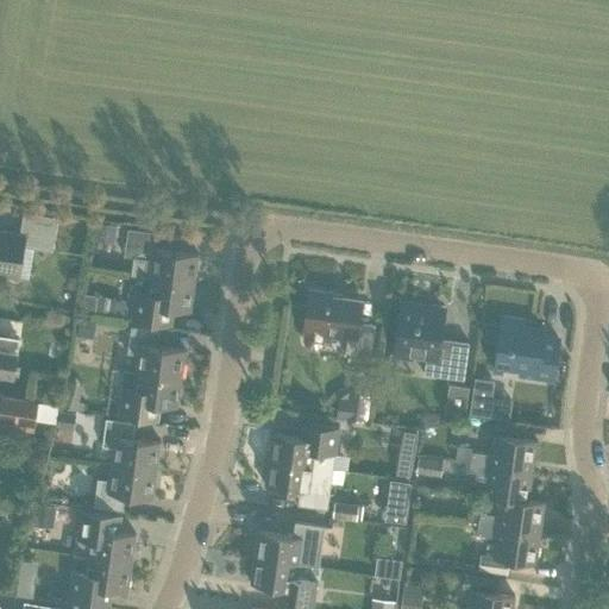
[(51,249),(57,217),(23,211),(20,233),(0,230),(0,271),(14,274),(19,244),(51,249)]
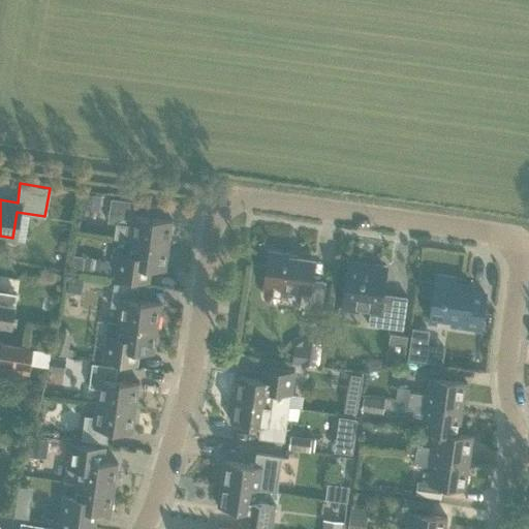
[(130,239),(169,244),(173,220),(134,215),(135,201),(111,197),(107,221),(115,222),(113,238),(130,240),(130,239)]
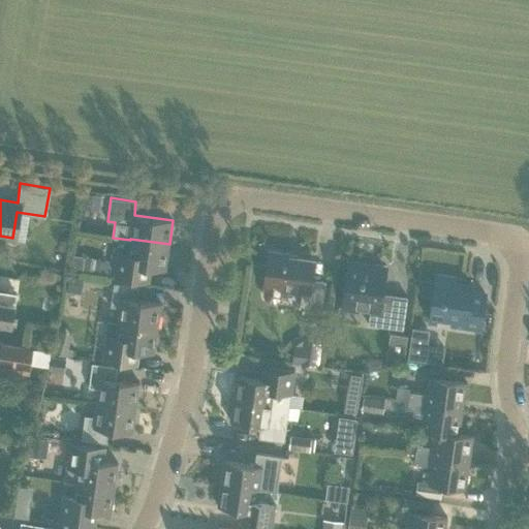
[(165,269),(169,244),(130,239),(130,240),(128,253),(118,252),(115,275),(139,279),(141,265),(165,269)]
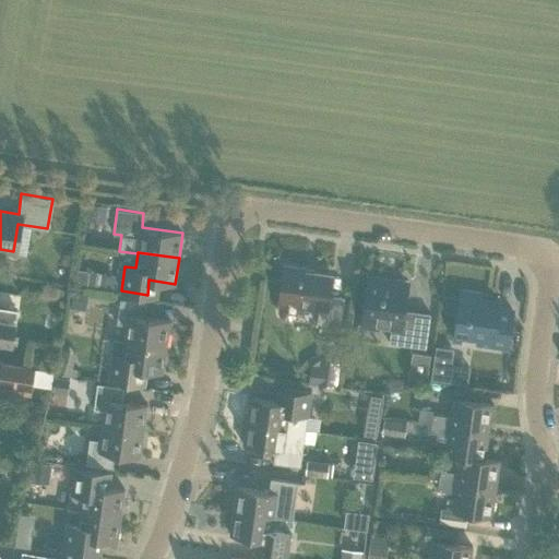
[(280,302),(277,311),(280,316),(283,319),(289,320),(295,318),(297,313),(298,306),(319,308),(317,324),(340,328),(344,297),(329,295),(332,275),(304,271),(305,268),(284,264),(278,302),(280,302)]
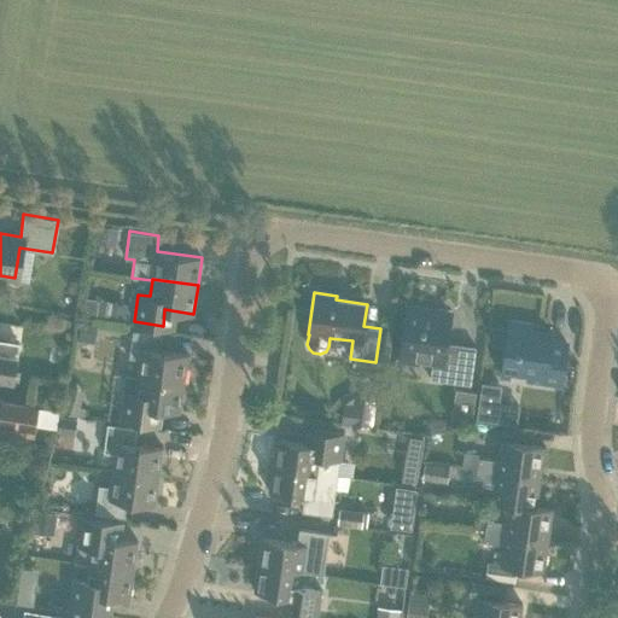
[(436,309),(407,305),(400,356),(432,361),(430,378),(470,384),(474,350),(445,347),(450,314),(436,312),(436,309)]
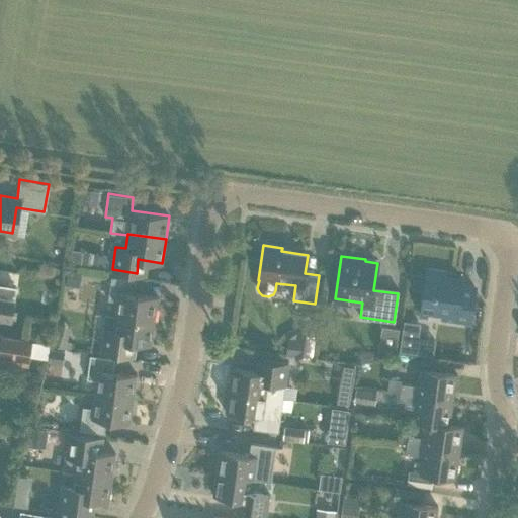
[(445,270),(428,268),(421,316),(469,323),(475,286),(460,284),(461,277),(444,274),(445,270)]
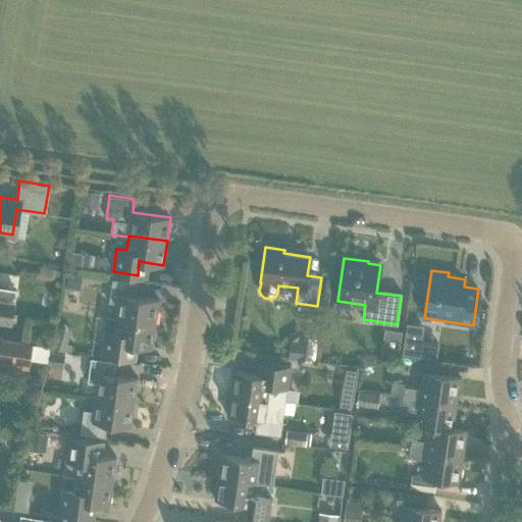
[(79,291),(81,278),(66,276),(64,288),(79,291)]
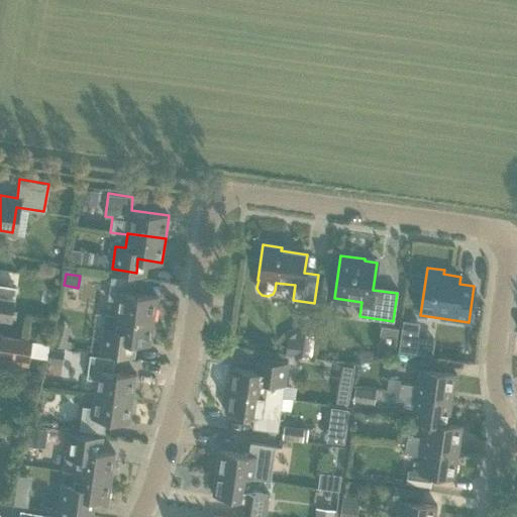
[(117,300),(115,314),(153,320),(158,296),(133,293),(135,280),(111,277),(107,299),(117,300)]
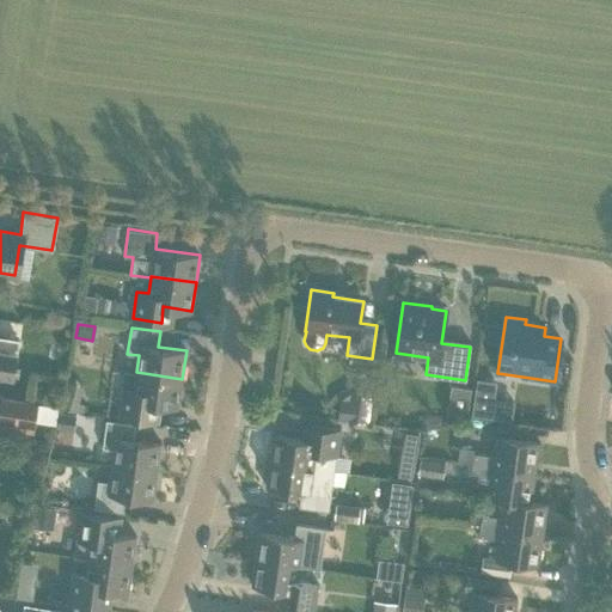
[(0,377),(13,379),(19,340),(0,336),(0,377)]
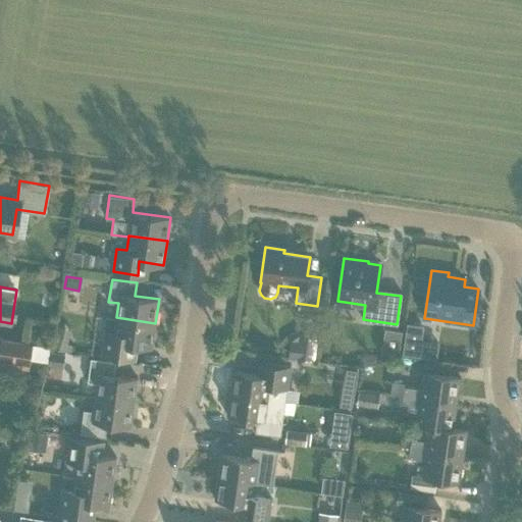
[(155,323),(116,317),(107,316),(101,354),(125,357),(127,344),(152,347),(155,323)]
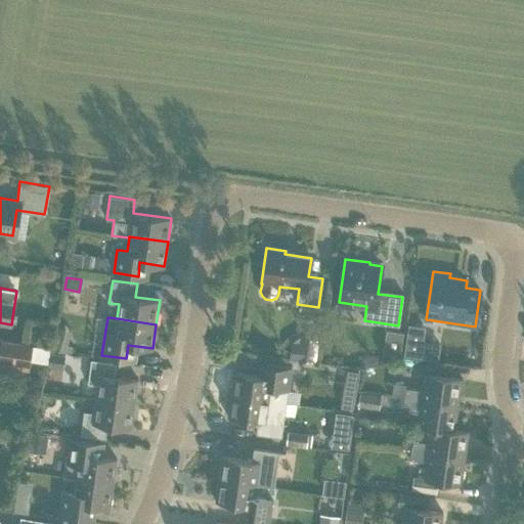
[(404,355),(421,357),(425,326),(408,324),(404,355)]
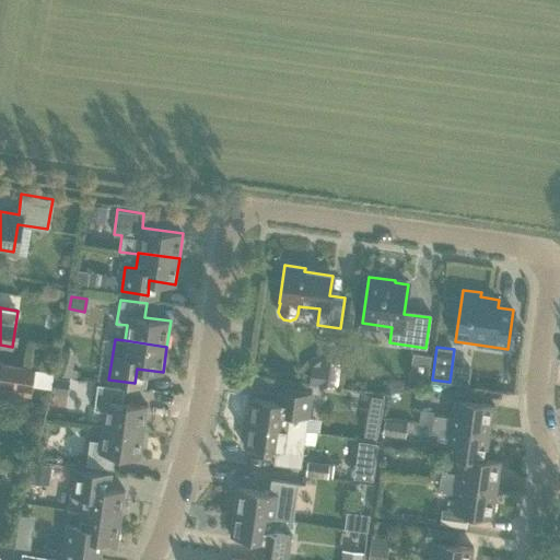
[(341,362),(321,360),(319,365),(312,364),(310,383),(338,387),(341,362)]
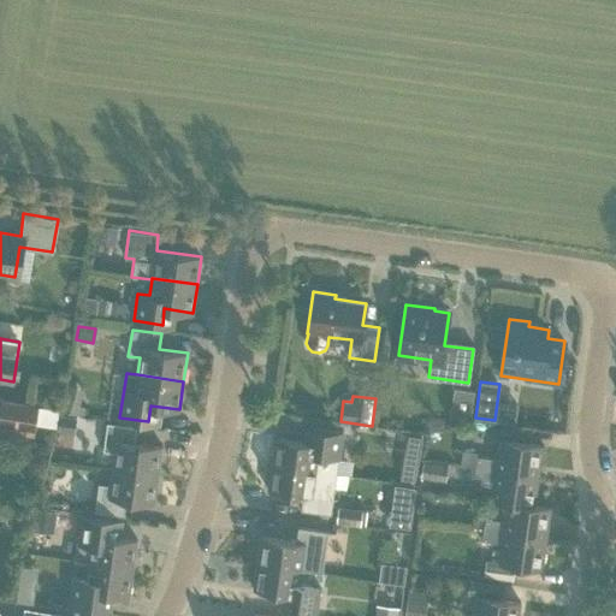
[(39,403),(0,398),(0,400),(0,430),(34,436),(39,403)]
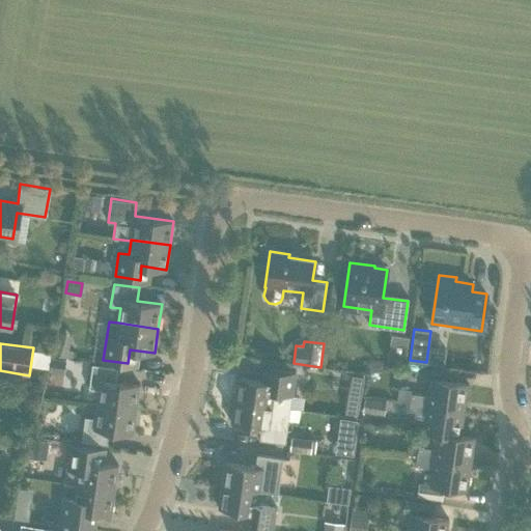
[(98,403),(137,409),(140,385),(115,381),(117,367),(92,364),(89,388),(100,389),(98,403)]
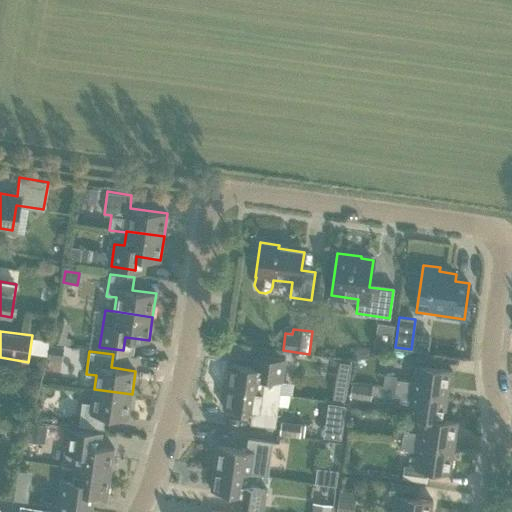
[(226,384),(280,392),(285,358),(260,354),(258,366),(229,362),(226,384)]
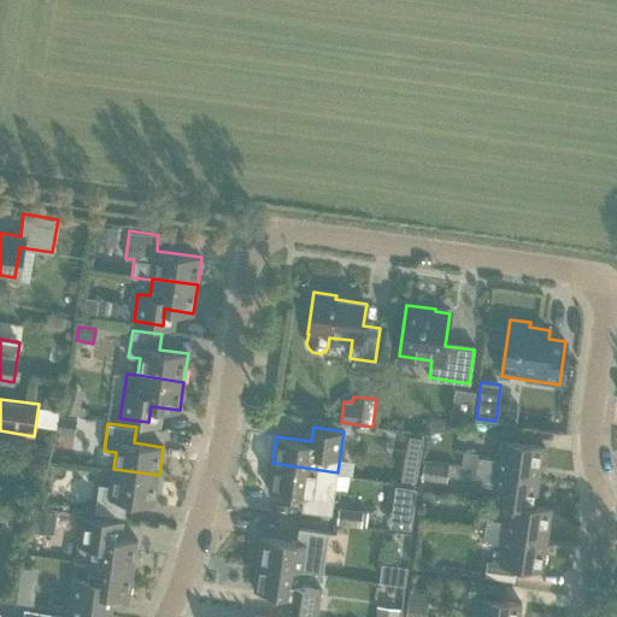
[(363,444),(378,447),(382,433),(366,429),(363,444)]
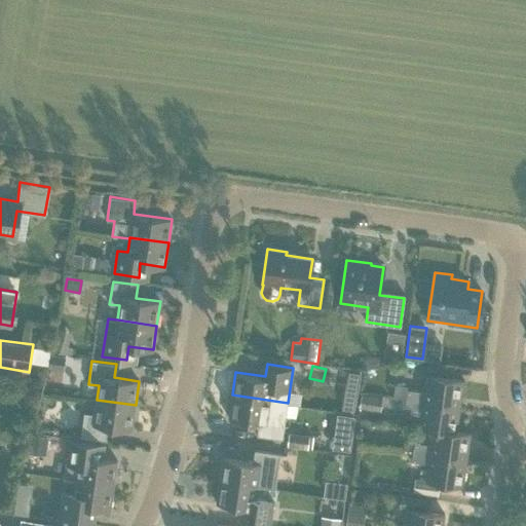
[(463,380),(425,374),(423,390),(407,388),(406,398),(460,406),(463,380)]
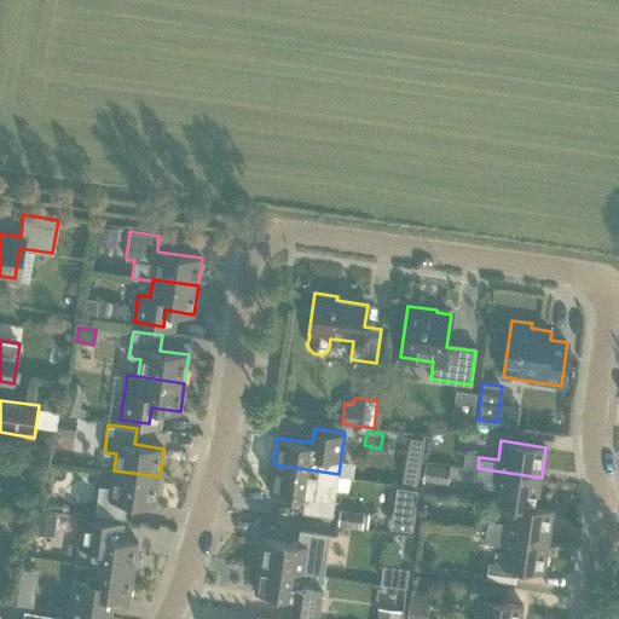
[(333,515),(339,474),(273,464),(268,492),(304,497),(302,512),(333,515)]
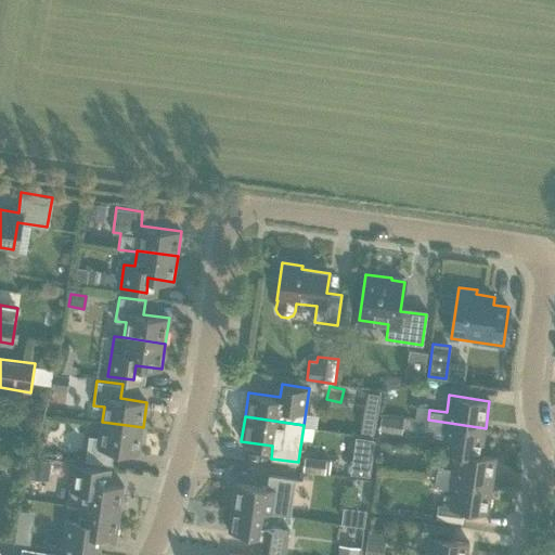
[(486,428),(428,420),(427,430),(443,433),(441,450),(456,452),(481,456),(481,454),(486,428)]
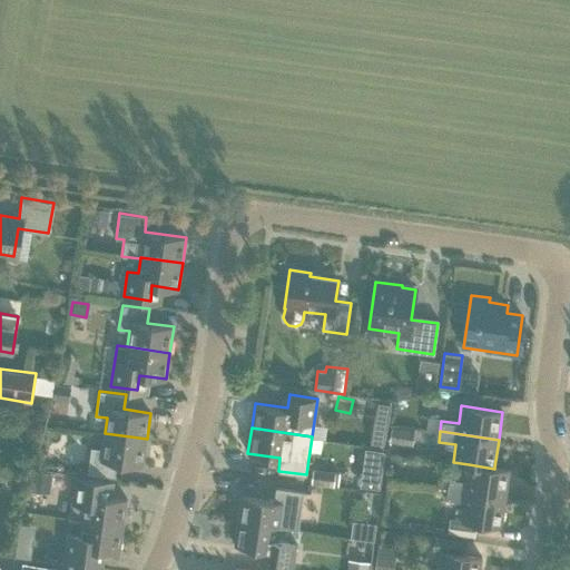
[(143,465),(147,439),(105,433),(102,449),(91,446),(88,472),(115,477),(117,461),(143,465)]
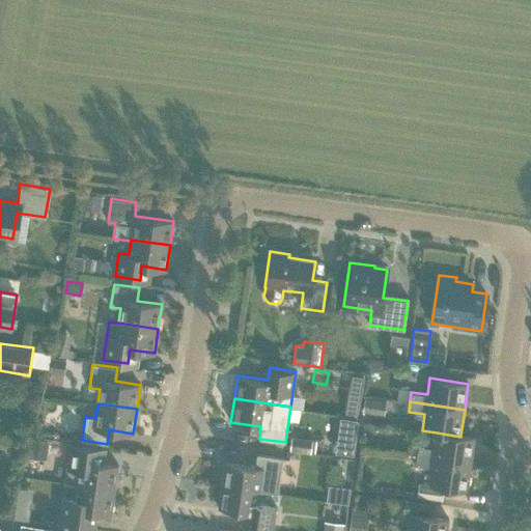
[(460,437),(437,432),(435,448),(418,446),(417,455),(471,464),(475,437),(460,435),(460,437)]
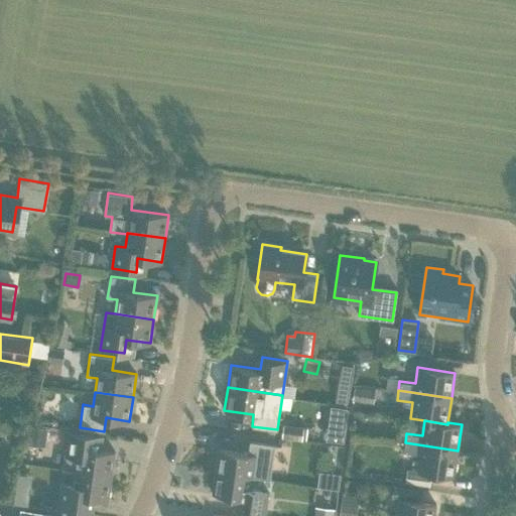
[(69,431),(63,469),(74,470),(112,475),(115,452),(100,449),(102,436),(69,431)]
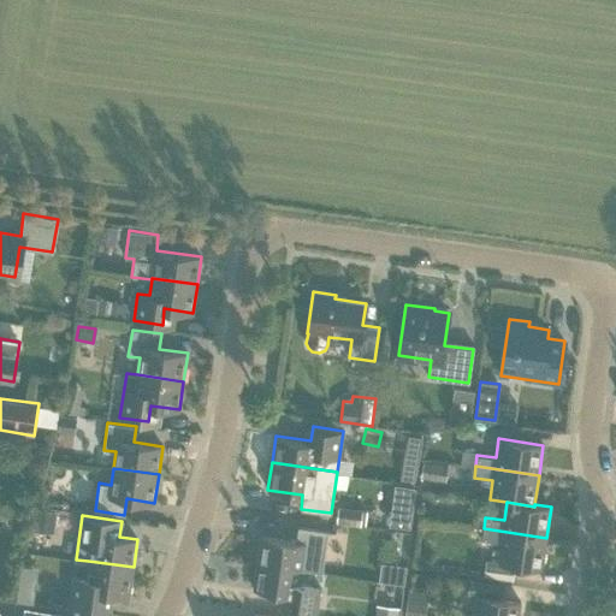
[(261,535),(258,562),(302,568),(323,572),(327,531),(297,526),(296,540),(261,535)]
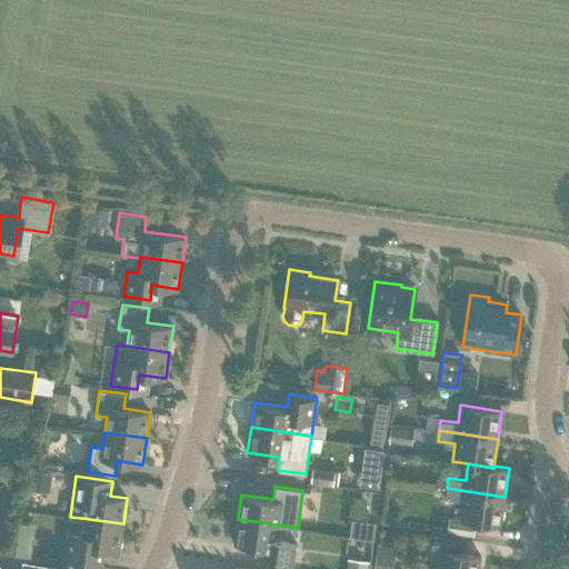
[(505,497),(447,488),(445,498),(462,501),(459,519),(476,521),(501,525),(505,497)]
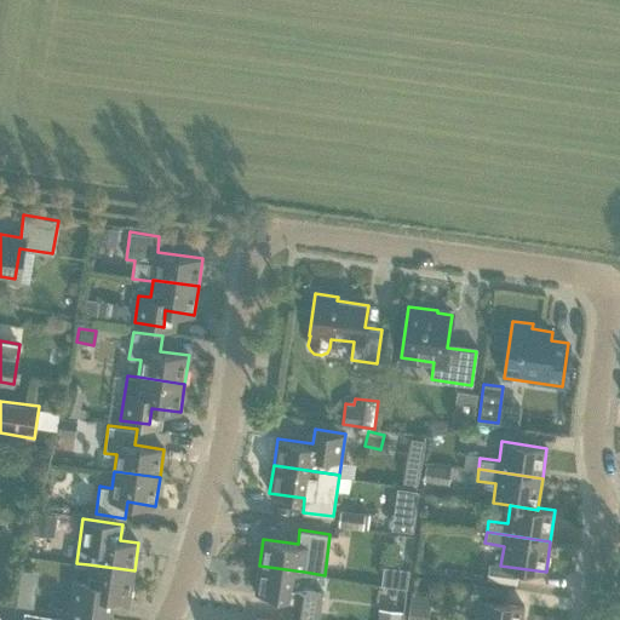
[(500,566),(488,563),(486,578),(516,583),(518,568),(500,566)]
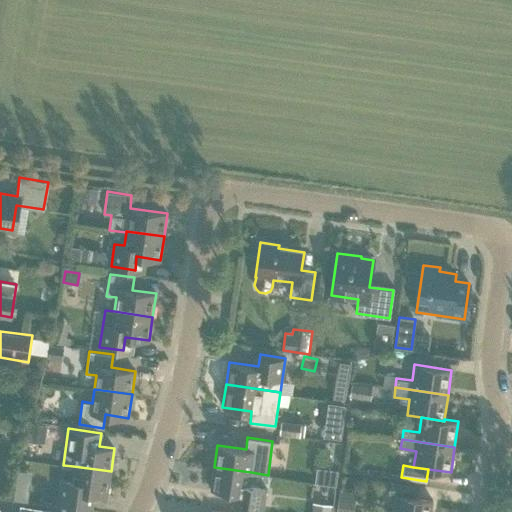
[(61,479),(58,501),(92,506),(94,493),(107,495),(111,471),(73,466),(71,480),(61,479)]
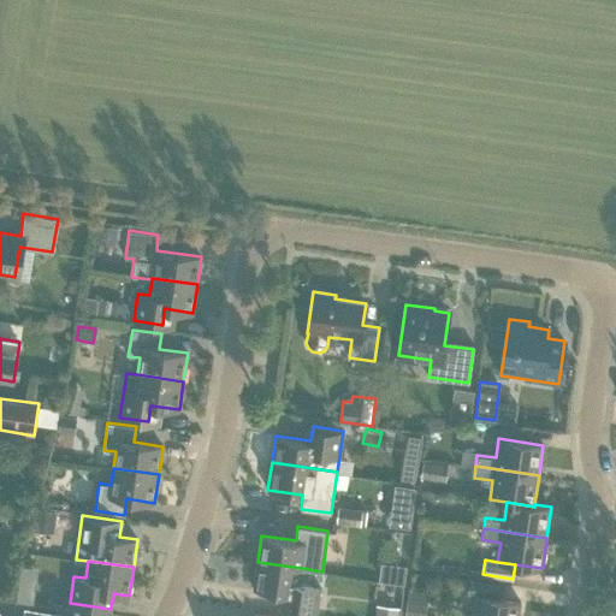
[(258,562),(253,588),(288,593),(285,608),(315,612),(320,586),(300,582),(302,568),(258,562)]
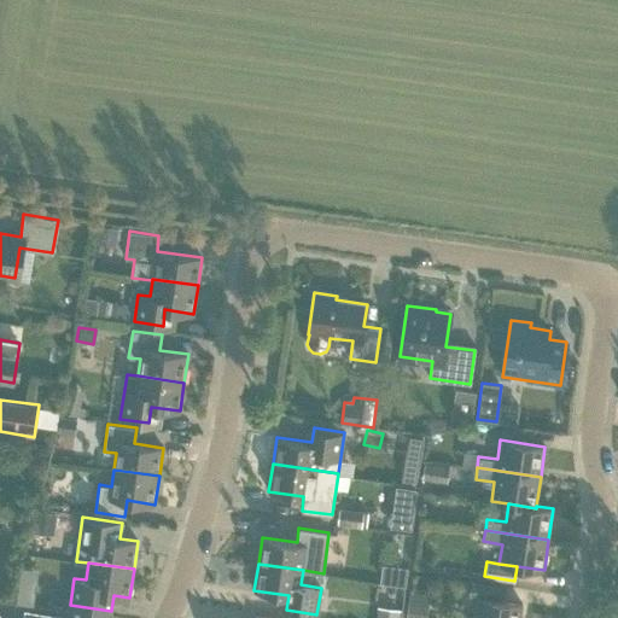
[(454,617),(519,617),(522,604),(501,600),(503,586),(472,581),(470,595),(477,596),(474,616),(455,613),(454,617)]
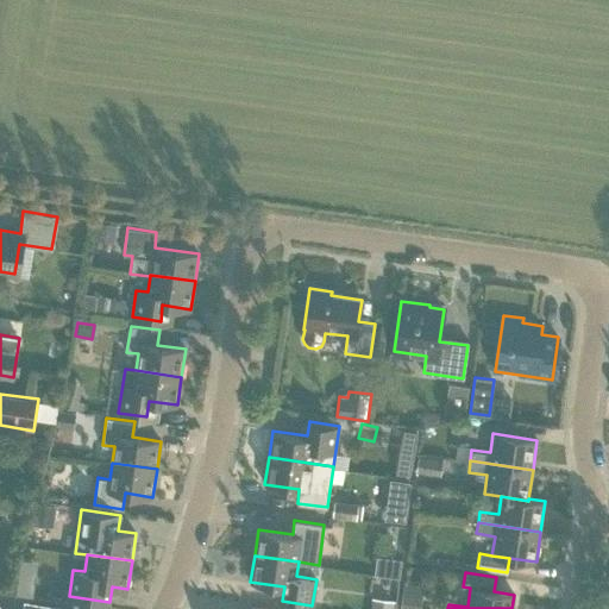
[(16,589),(16,592),(33,595),(36,579),(18,577),(16,589)]
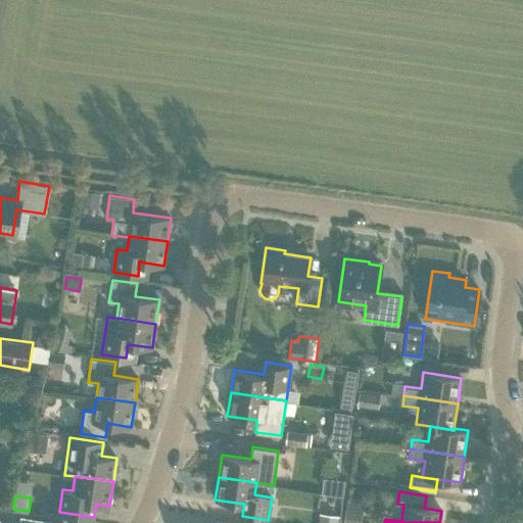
[(360,522),(363,503),(346,500),(342,522),(349,522),(360,522)]
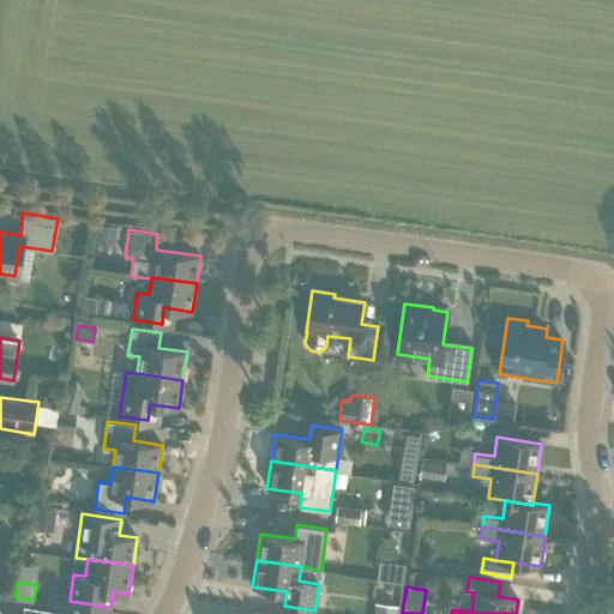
[(0,591),(0,608),(13,611),(16,597),(16,594),(0,591)]
